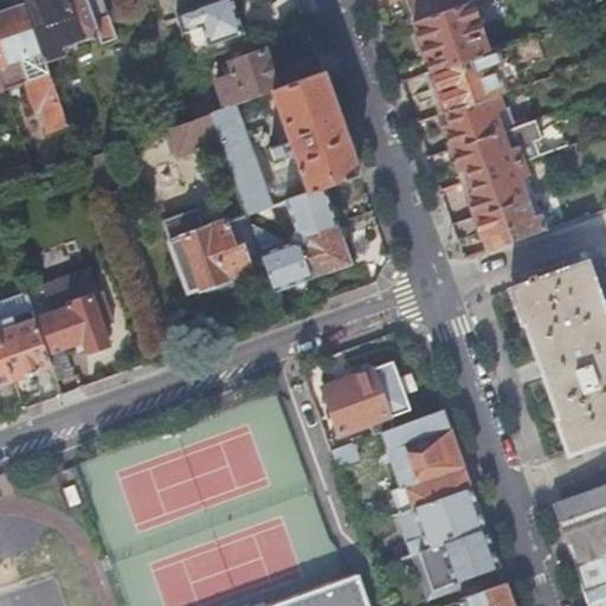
[(24,0),(27,7),(46,62),(65,56),(62,47),(98,34),(102,43),(117,37),(103,0),(24,0)]
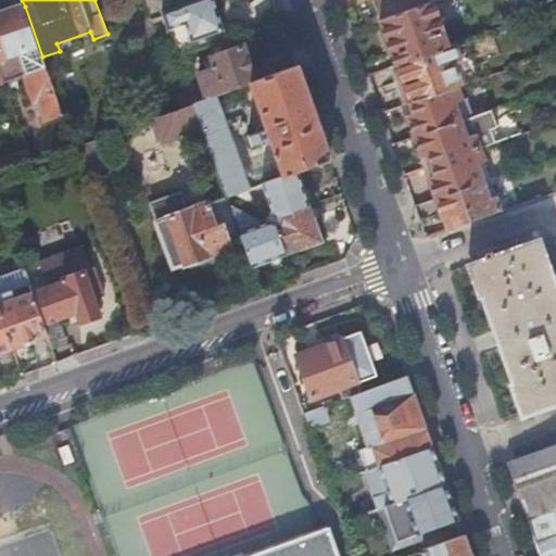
[(155,0),(160,10),(167,7),(173,5),(186,0),(155,0)]
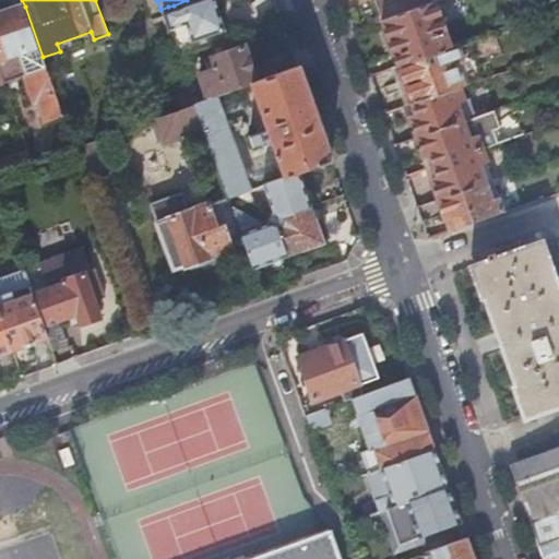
[(187,0),(174,6),(168,7),(177,31),(188,26),(192,40),(198,38),(204,36),(224,28),(213,0),(187,0)]
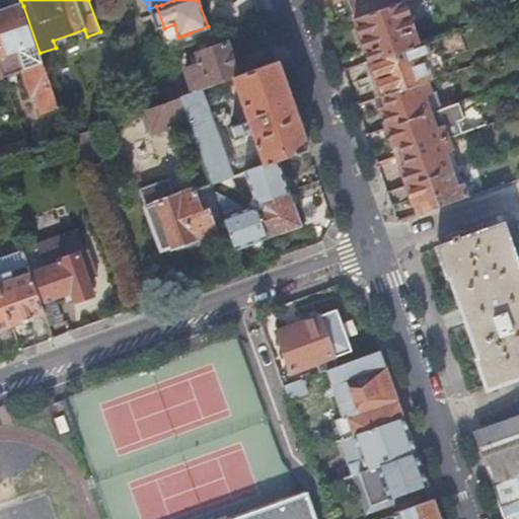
[(348,0),(355,20),(405,2),(411,0),(348,0)]
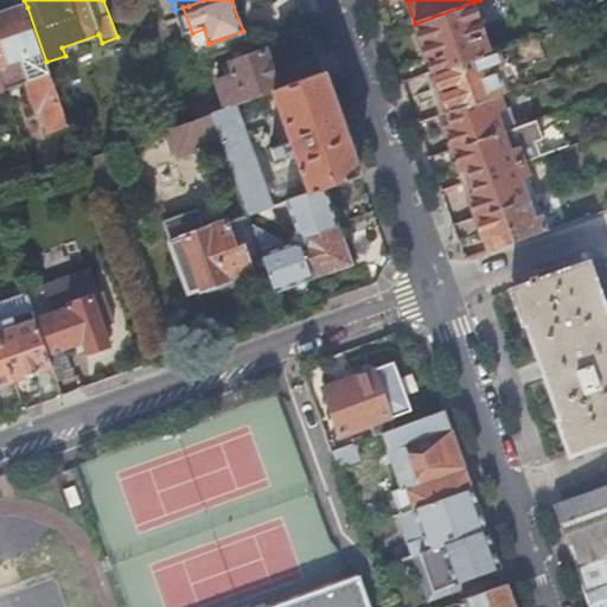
[(434,71),(492,51),(474,2),(415,24),(434,71)]
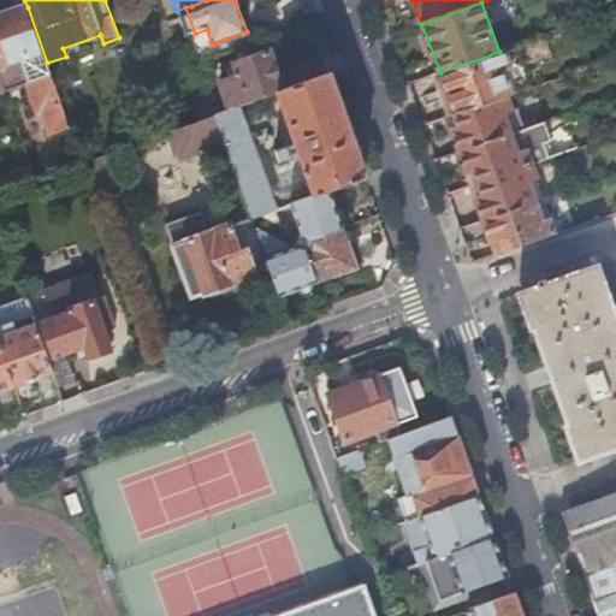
[(12,9),(0,12),(0,78),(4,90),(25,82),(36,112),(41,111),(48,131),(69,124),(47,63),(28,7),(13,12),(12,9)]
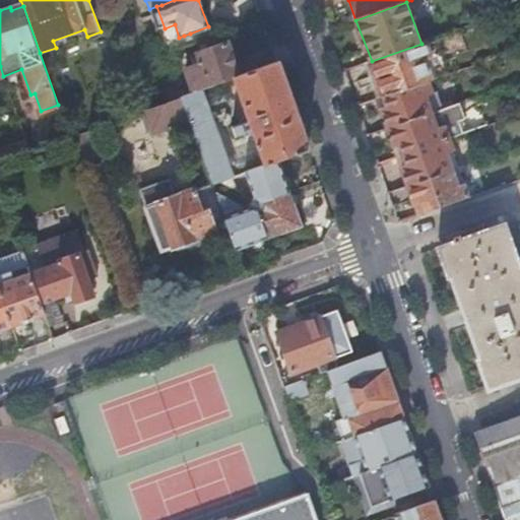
[(188,68),(193,82),(204,78),(207,86),(219,81),(233,77),(238,75),(225,42),(195,53),(199,64),(188,68)]
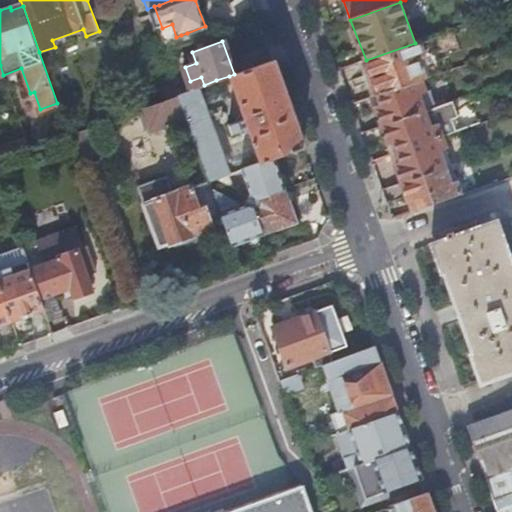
[(380,97),(422,81),(425,80),(418,60),(425,57),(423,53),(419,41),(415,43),(366,60),(380,97)]
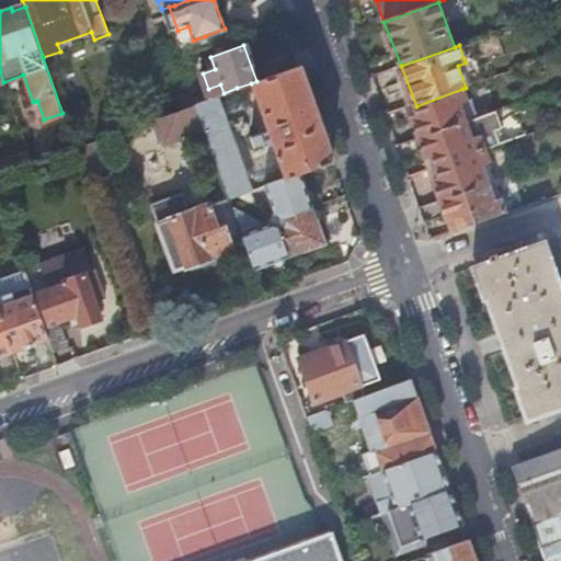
[(477,54),(464,58),(466,63),(458,66),(466,88),(487,81),(477,54)]
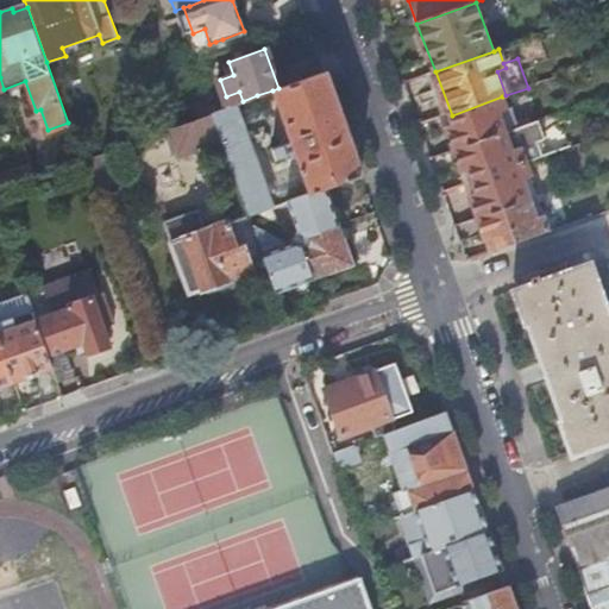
[(360,174),(322,71),(278,88),(272,90),(278,106),(311,192),(325,187),(360,174)]
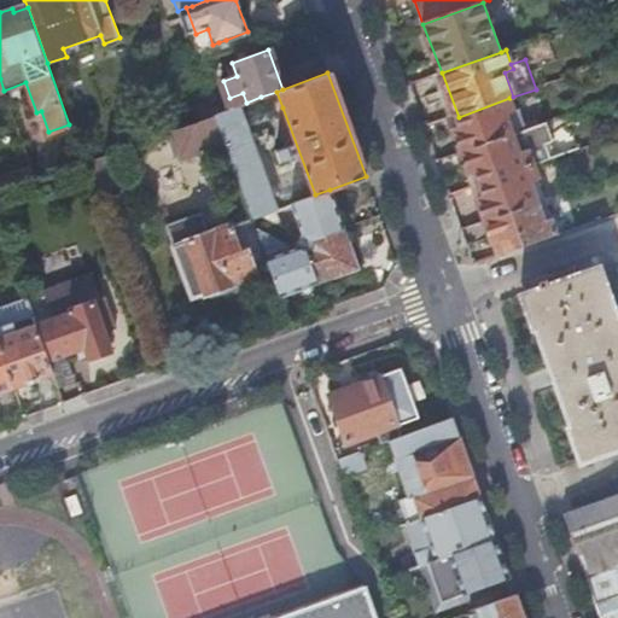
[(452,120),(459,117),(442,73),(435,76),(452,120)]
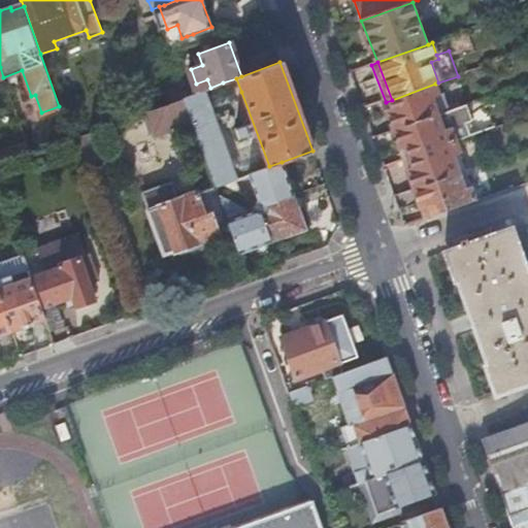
[(241,92),(236,78),(223,83),(228,96),(241,92)]
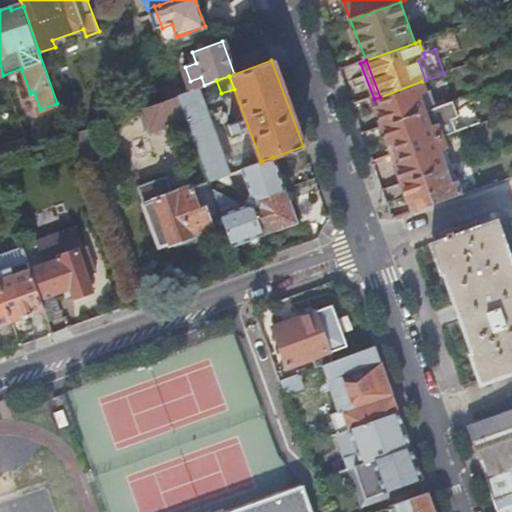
[(190,81),(175,86),(178,94),(204,85),(201,77),(190,81)]
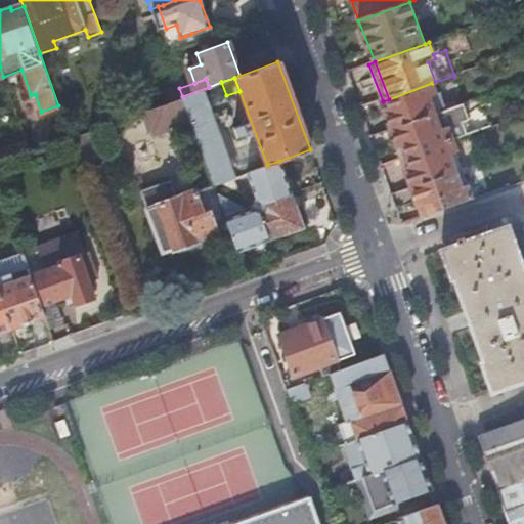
[(209,87),(182,96),(187,111),(211,176),(214,184),(233,177),(230,171),(206,102),(226,95),(221,82),(209,87)]
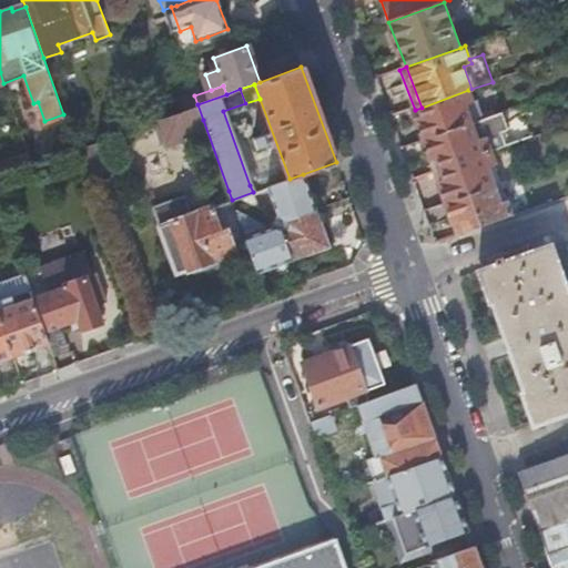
[(418,121),(425,140),(472,123),(465,105),(473,102),(468,90),(422,108),(425,119),(418,121)]
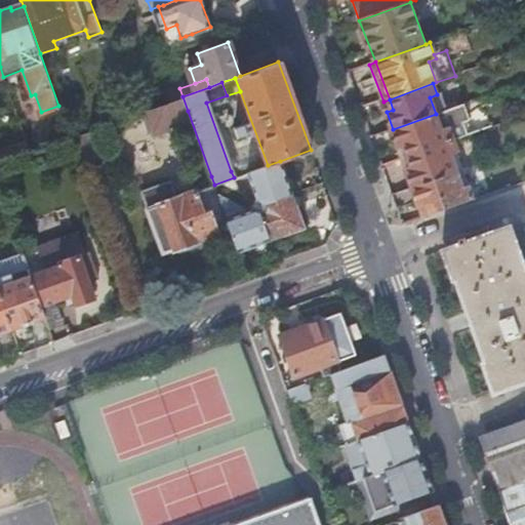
[(179,88),(177,84),(164,89),(168,102),(183,96),(179,88)]
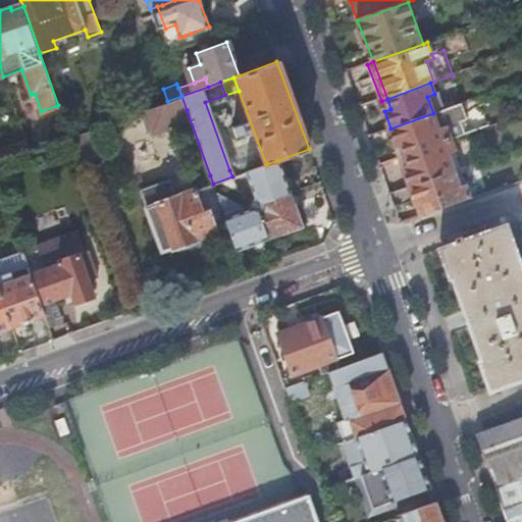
[(433,113),(440,110),(434,94),(427,97),(433,113)]
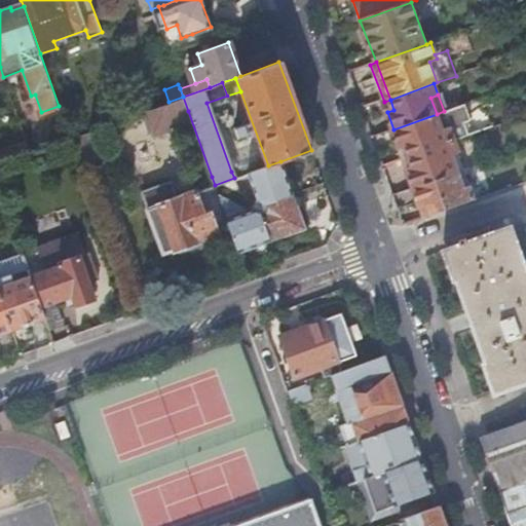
[(183,97),(168,102),(143,111),(148,126),(188,111),(183,97)]
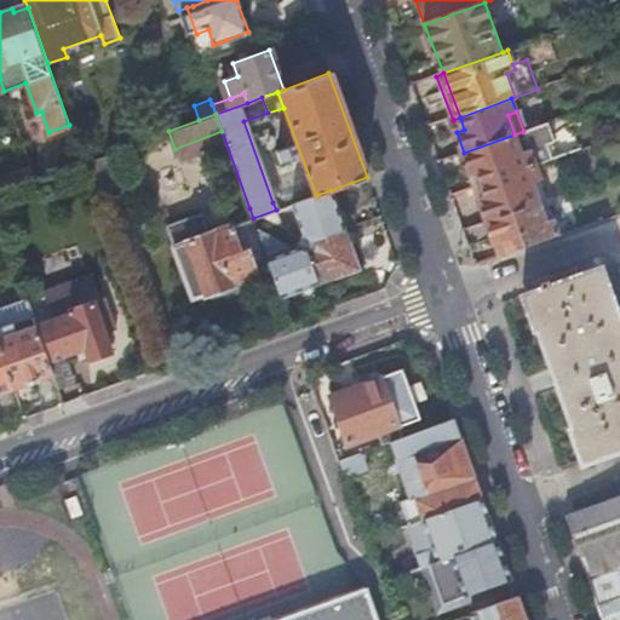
[(453,120),(457,132),(464,130),(460,118),(453,120)]
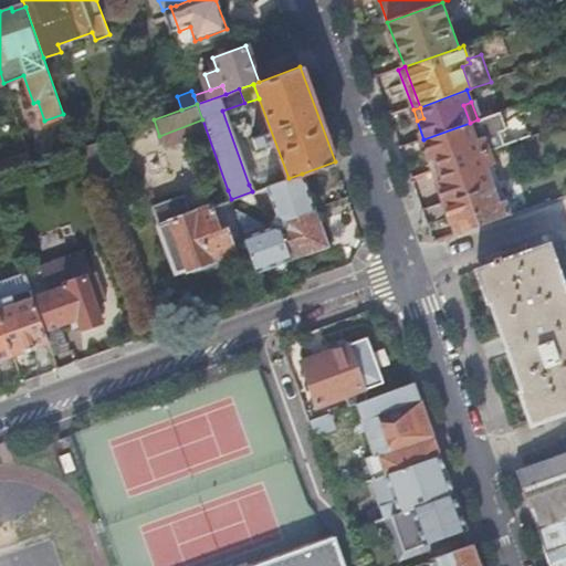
[(438,156),(442,169),(489,152),(505,146),(504,140),(501,132),(505,130),(507,129),(501,111),(478,119),(470,123),(423,139),(431,159),(438,156)]
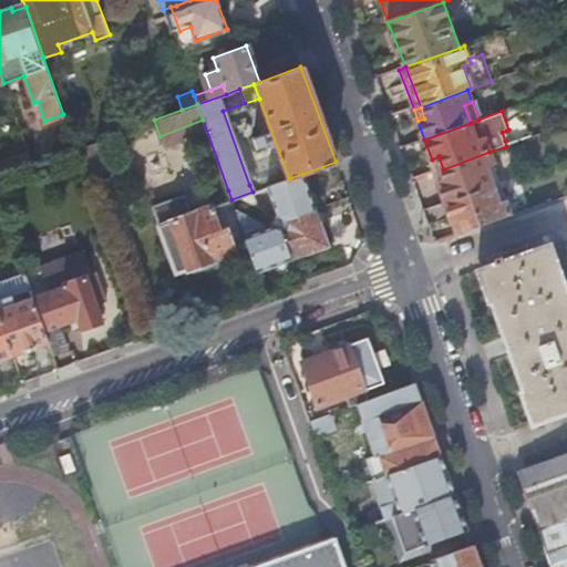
[(147,173),(187,173),(187,151),(147,152),(147,173)]
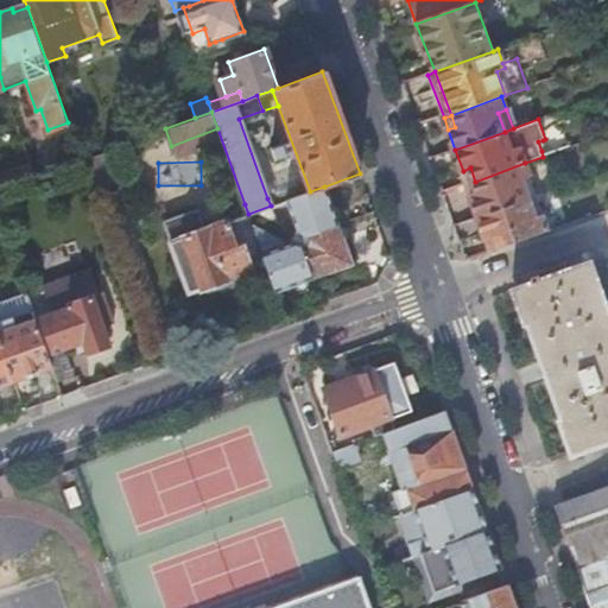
[(473,197),(480,217),(529,200),(521,181),(531,178),(525,163),(475,182),(480,195),(473,197)]
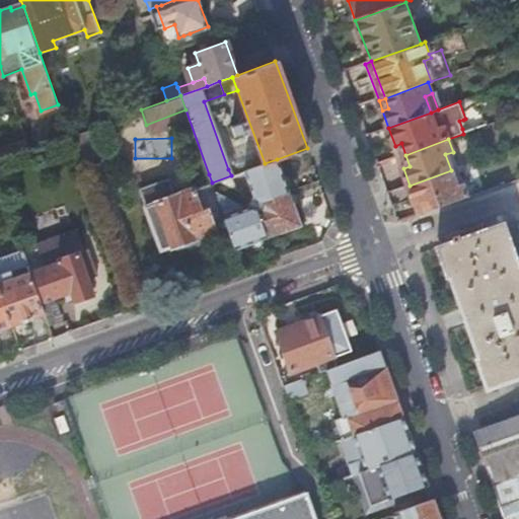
[(395,146),(399,157),(405,155),(401,143),(395,146)]
